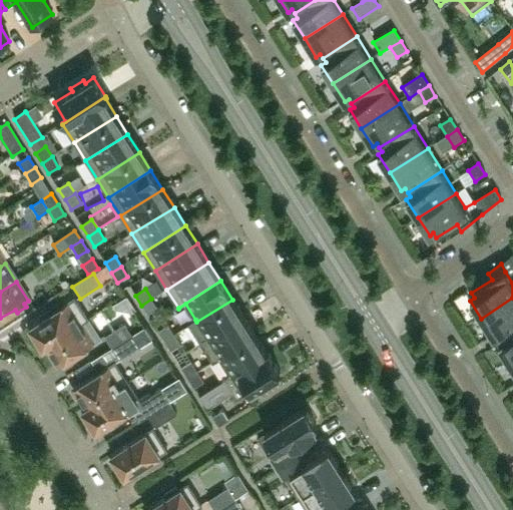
[(512,329),(512,298),(481,319),(493,337),(497,334),(500,338),(512,329)]
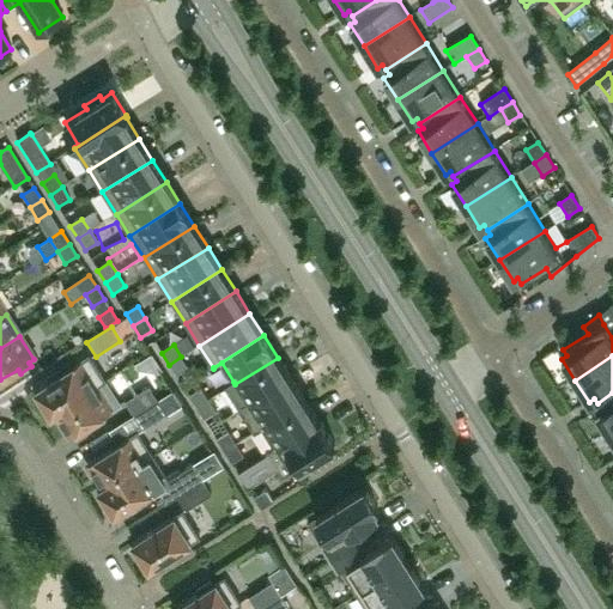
[(188,369),(181,357),(169,365),(176,377),(188,369)]
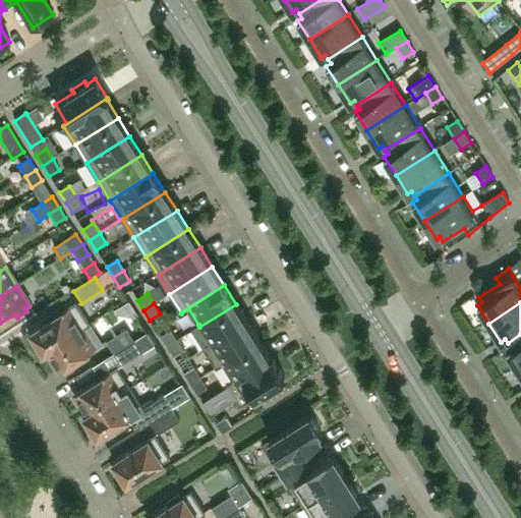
[(43,353),(89,324),(75,304),(30,333),(32,336),(29,338),(39,353),(42,351),(43,353)]
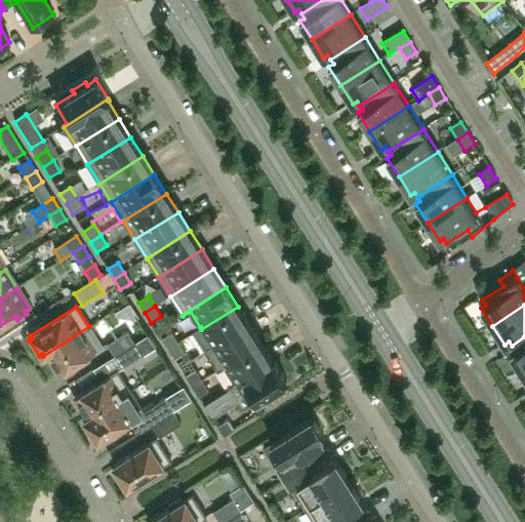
[(249,325),(238,307),(201,329),(200,327),(193,331),(205,351),(206,352),(249,325)]
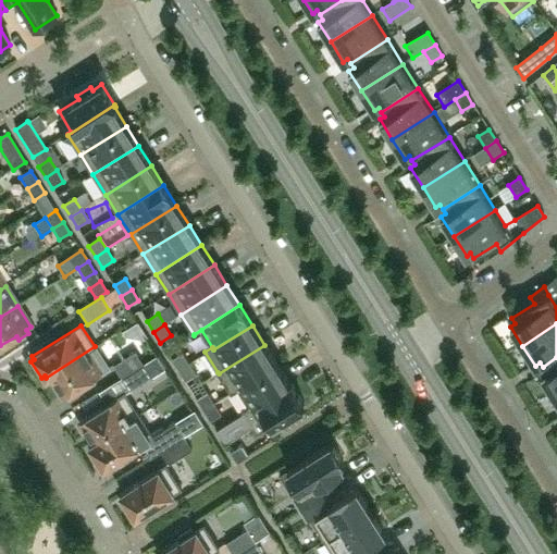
[(231,393),(277,365),(264,345),(219,373),(231,393)]
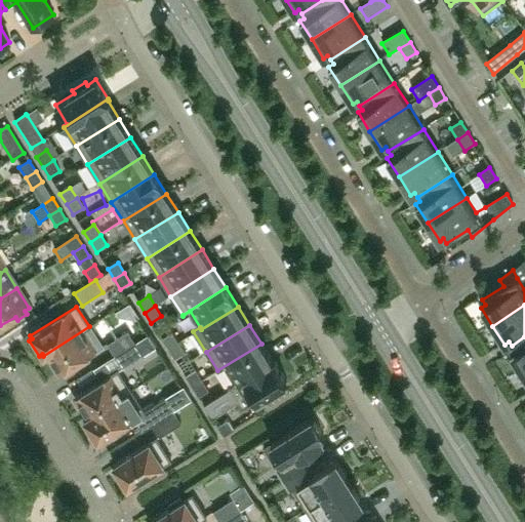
[(59,375),(95,352),(83,332),(90,328),(89,326),(43,356),(44,357),(47,355),(59,375)]
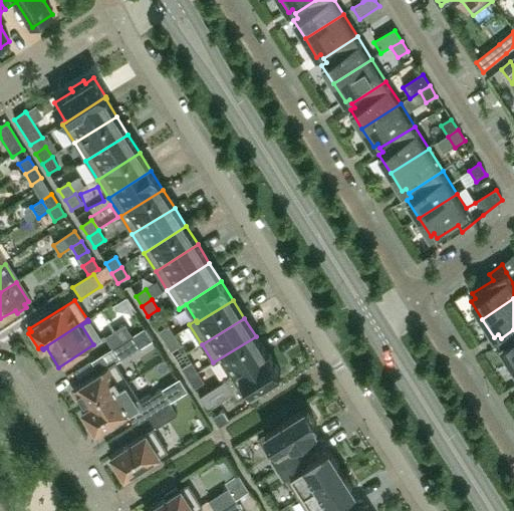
[(112,349),(133,336),(124,325),(104,338),(112,349)]
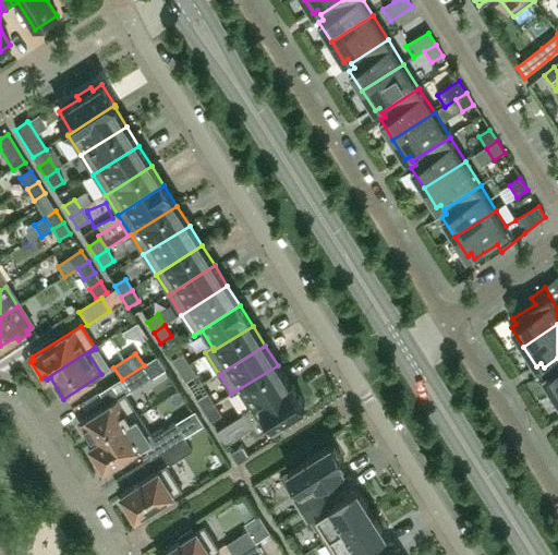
[(190,365),(183,354),(172,361),(179,372),(190,365)]
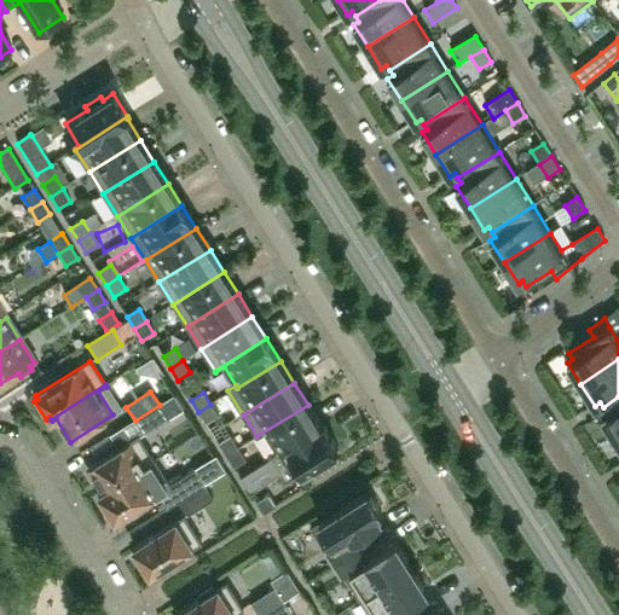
[(615,437),(618,435),(618,396),(603,407),(606,413),(601,416),(615,437)]
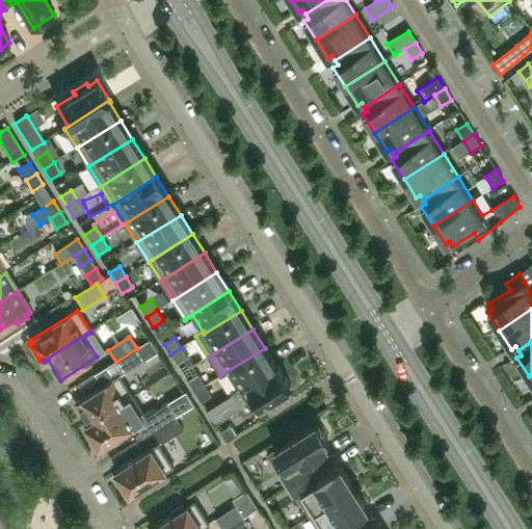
[(124,374),(144,361),(137,348),(116,362),(124,374)]
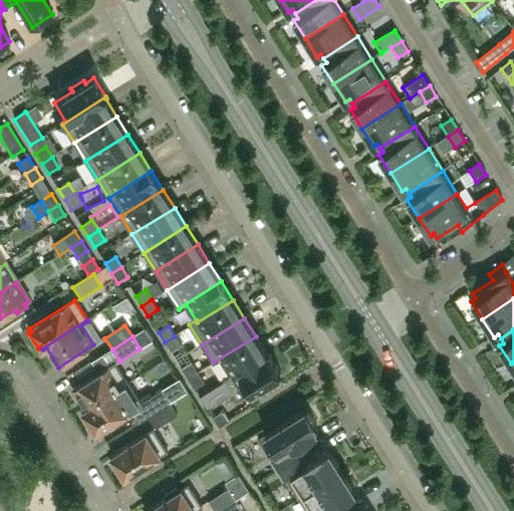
[(181,346),(175,336),(165,342),(171,352),(181,346)]
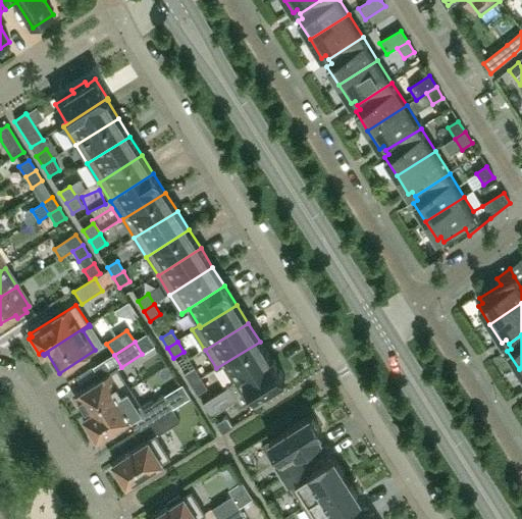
[(228,387),(272,359),(272,358),(271,359),(260,342),(216,368),(217,369),(224,365),(235,381),(227,386),(228,387)]
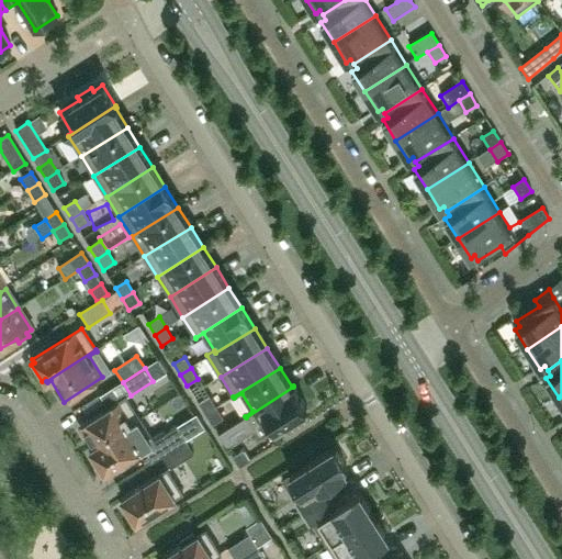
[(91,451),(141,421),(126,398),(131,395),(123,382),(99,398),(107,411),(80,427),(93,448),(90,450),(91,451)]
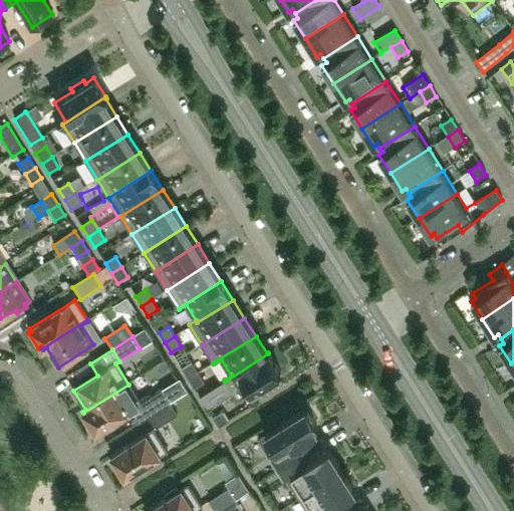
[(205,353),(193,359),(199,371),(211,365),(205,353)]
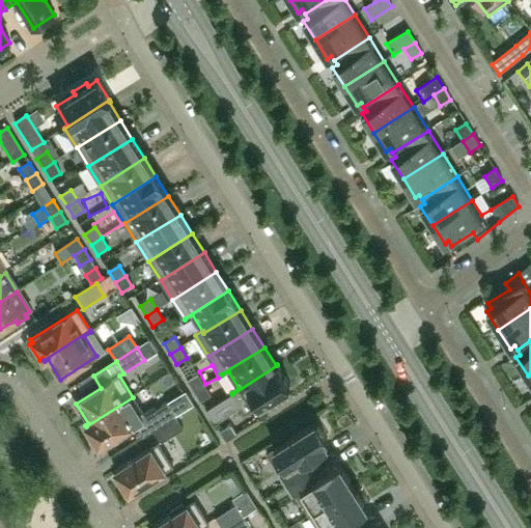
[(286,392),(284,389),(289,386),(277,365),(232,394),(241,407),(245,414),(272,397),(273,400),(286,392)]
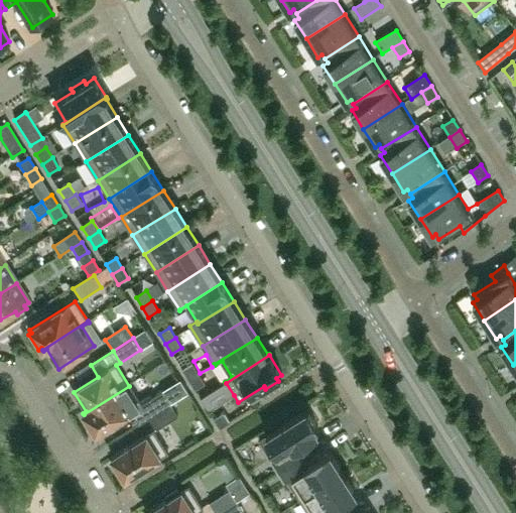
[(199,374),(192,364),(182,371),(188,381),(199,374)]
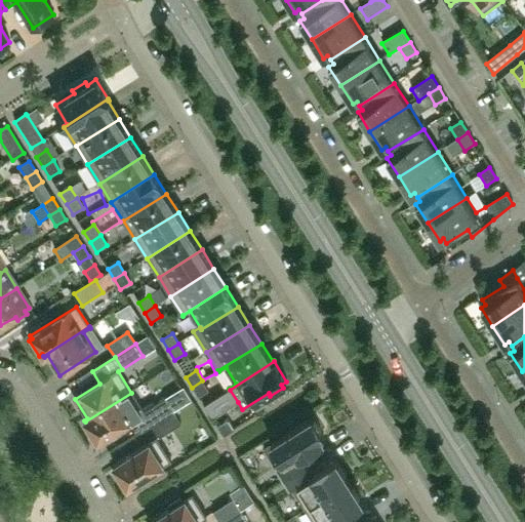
[(208,392),(202,380),(192,388),(198,398),(208,392)]
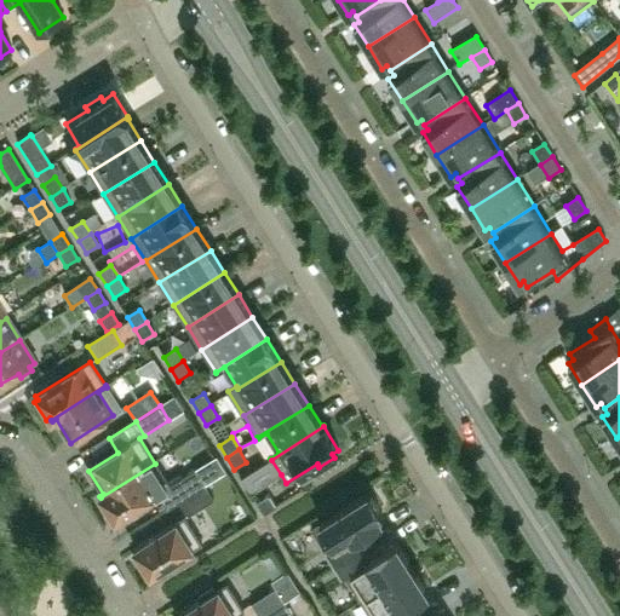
[(253,493),(281,475),(271,460),(242,478),(253,493)]
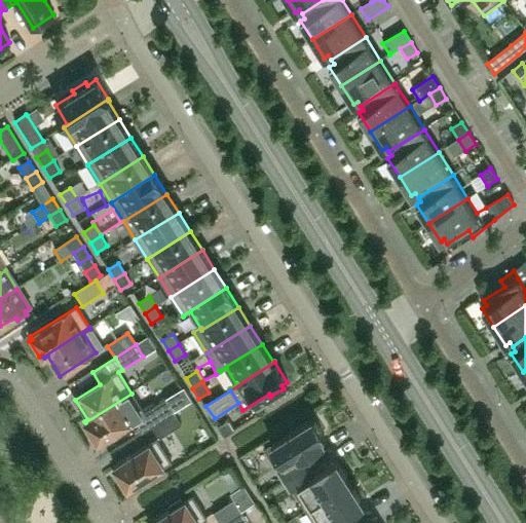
[(135,420),(144,414),(132,394),(85,422),(86,425),(83,427),(92,442),(96,440),(98,444),(135,420)]
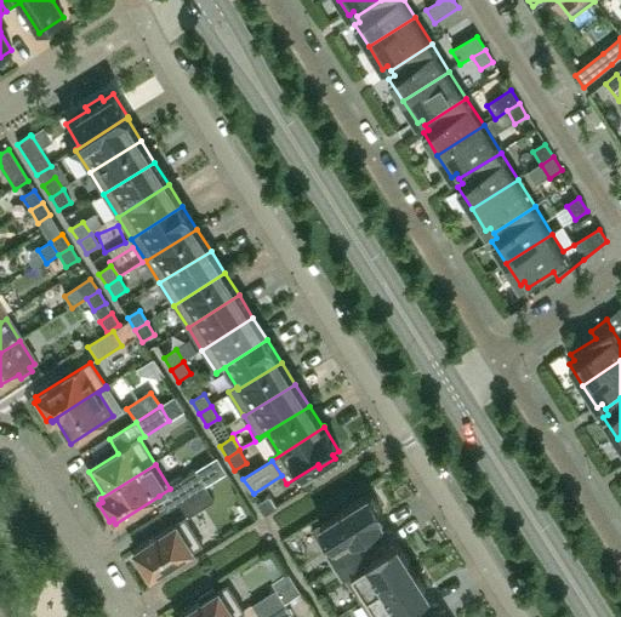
[(167,510),(180,503),(181,504),(206,490),(195,473),(170,489),(159,496),(167,510)]
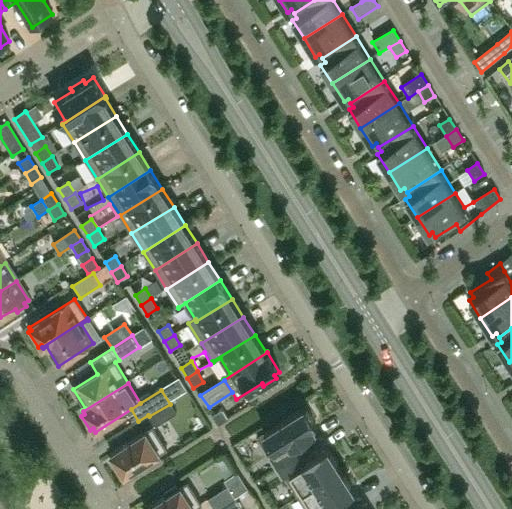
[(177,416),(170,404),(149,416),(156,428),(177,416)]
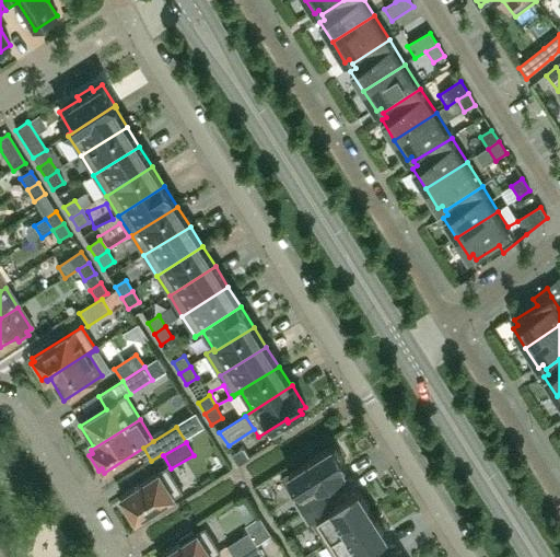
[(322,486),(345,471),(341,466),(345,465),(342,462),(346,460),(338,448),(335,450),(333,447),(280,479),(302,513),(328,496),(322,486)]
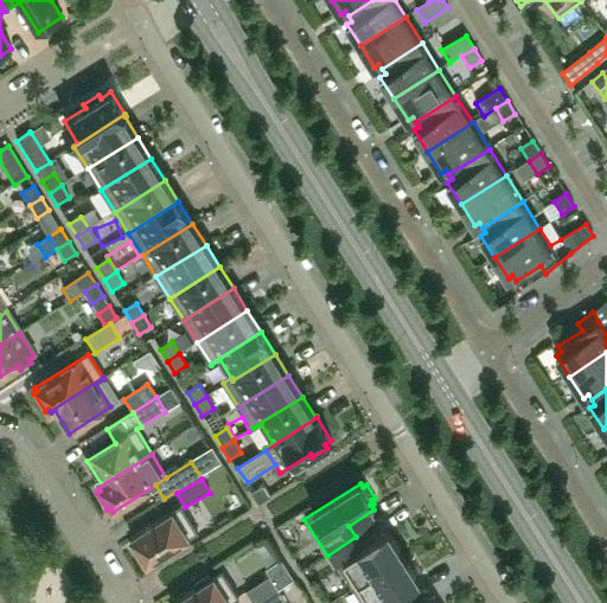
[(270,498),(263,486),(251,494),(259,505),(270,498)]
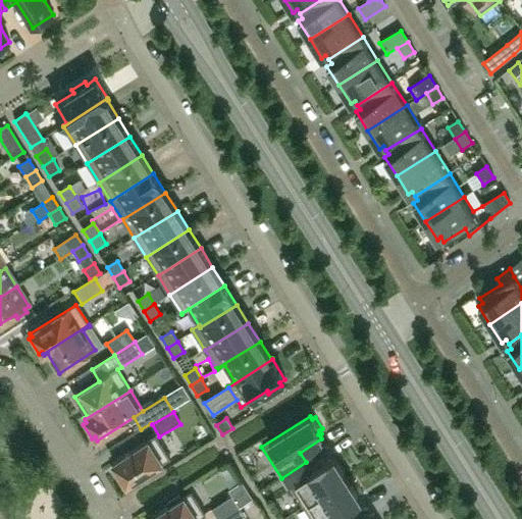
[(160,466),(169,460),(155,436),(112,464),(117,472),(114,474),(121,485),(124,483),(126,486),(148,473),(150,476),(161,469),(160,466)]
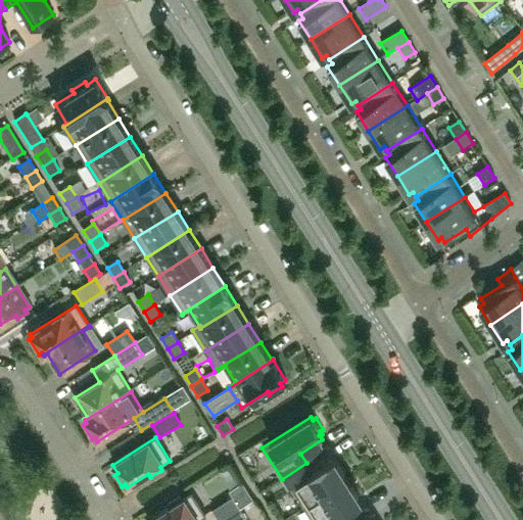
[(303,509),(347,480),(344,476),(348,473),(340,462),(337,464),(335,460),(313,473),(306,463),(282,479),(289,490),(291,489),(303,509)]
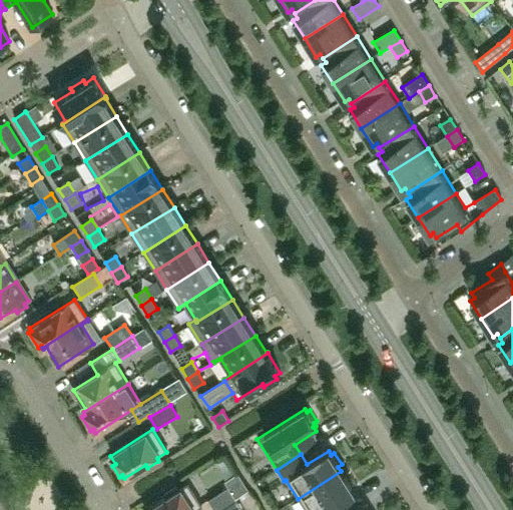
[(336,509),(333,505),(354,492),(352,488),(355,485),(348,474),(344,476),(341,471),(298,499),(305,509),(336,509)]
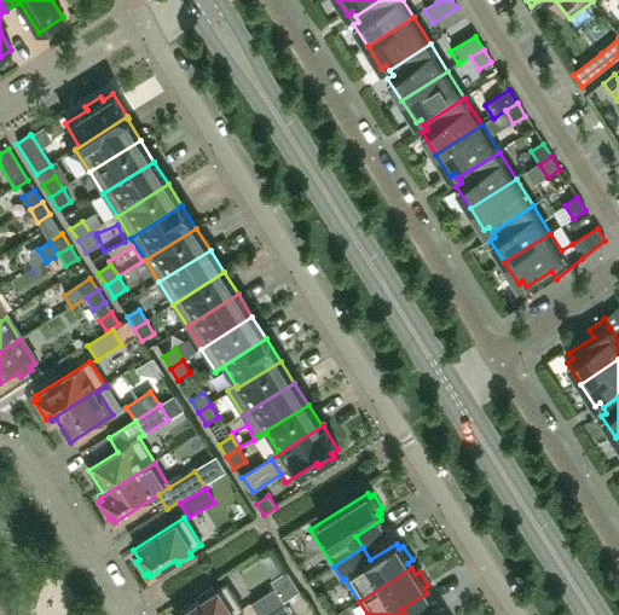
[(287,572),(271,581),(276,589),(284,603),(300,593),(287,572)]
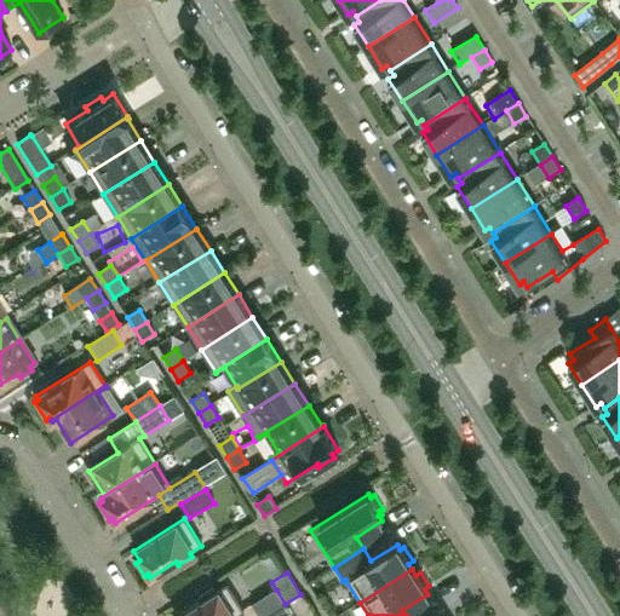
[(239,615),(244,612),(227,586),(214,593),(212,589),(199,598),(201,602),(179,615),(239,615)]
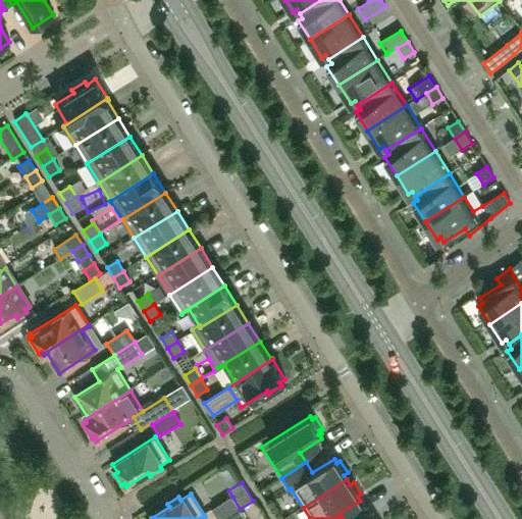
[(224,518),(240,509),(232,497),(211,510),(217,518),(224,518)]
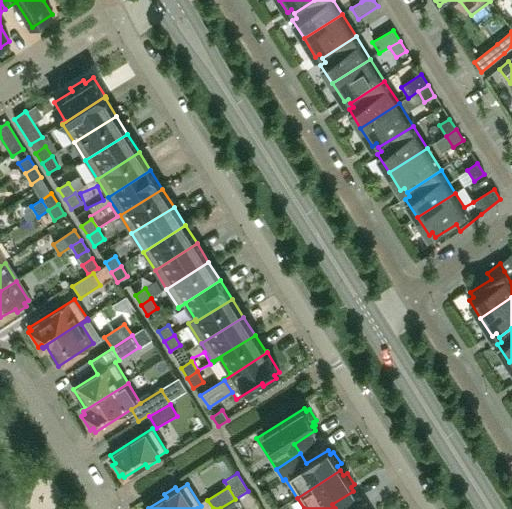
[(241,508),(235,499),(220,508),(241,508)]
